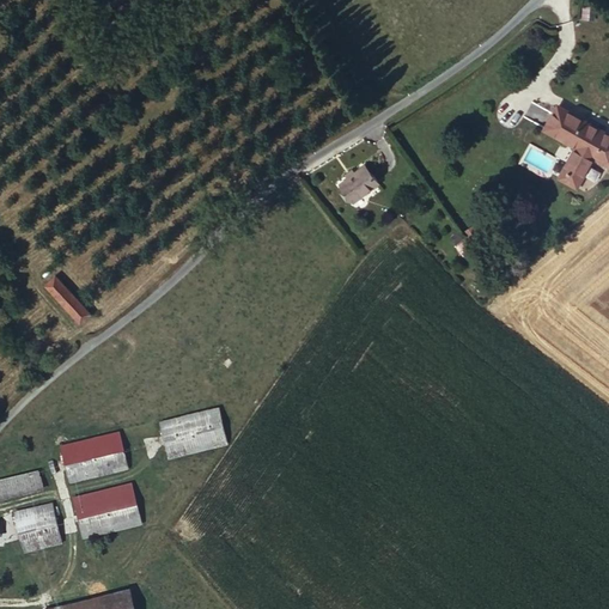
[(585,6),(585,23),(598,24),(598,7),(585,6)]
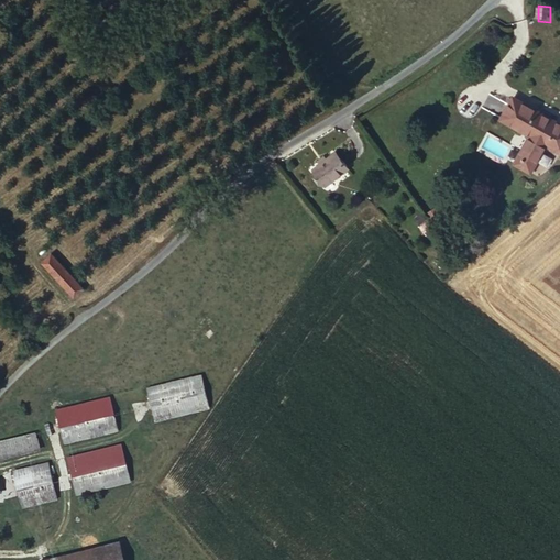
[(533,136),(519,162),(535,171),(548,144),(559,150),(559,123),(515,98),(504,120),(533,136)]
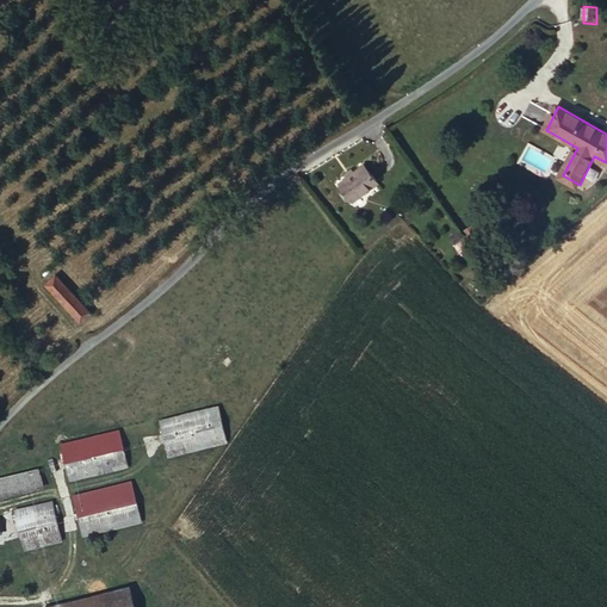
[(376,184),(363,165),(336,183),(346,198),(354,193),(357,197),(376,184)]
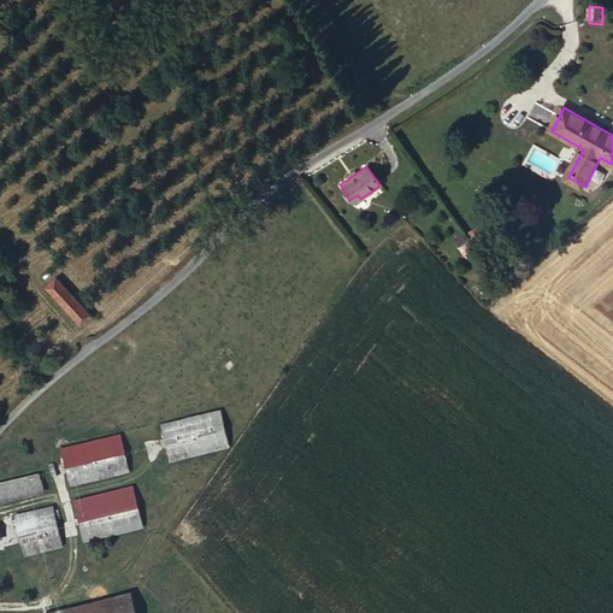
[(597,171),(594,182),(602,186),(606,175),(597,171)]
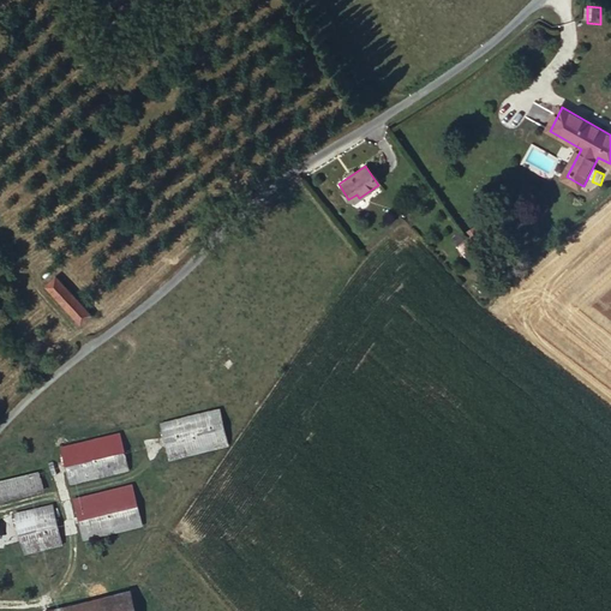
[(583,186),(567,177),(563,183),(580,191),(583,186)]
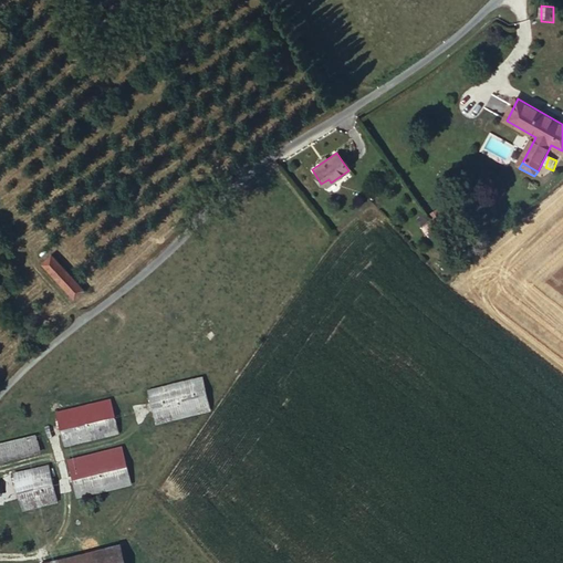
[(62,252),(53,260),(84,294),(92,285),(62,252)]
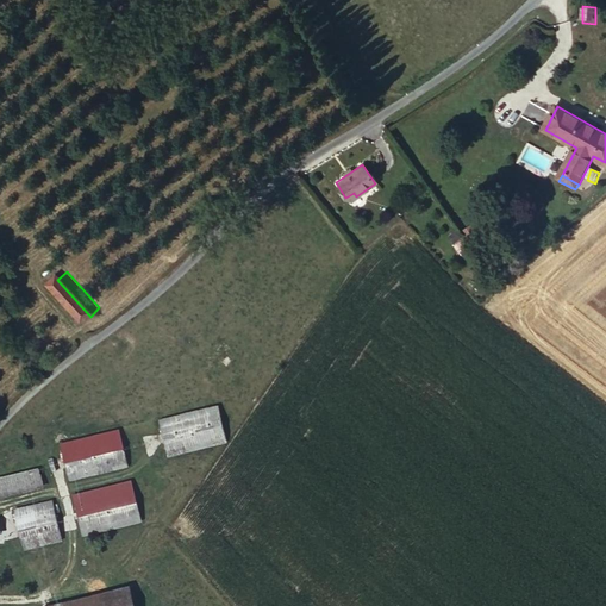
[(224,443),(214,407),(158,419),(167,456),(224,443)]
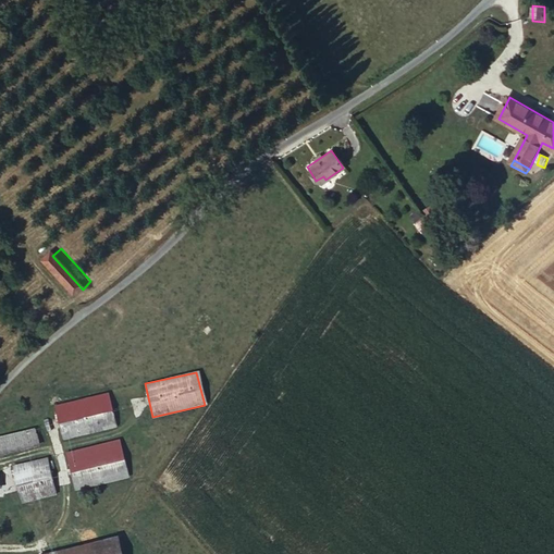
[(62,438),(118,426),(109,393),(56,405),(62,438)]
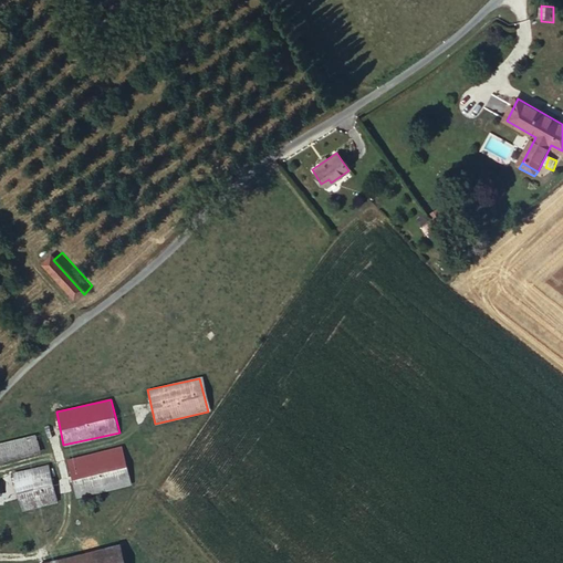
[(0,460),(39,452),(34,436),(0,444),(0,460)]
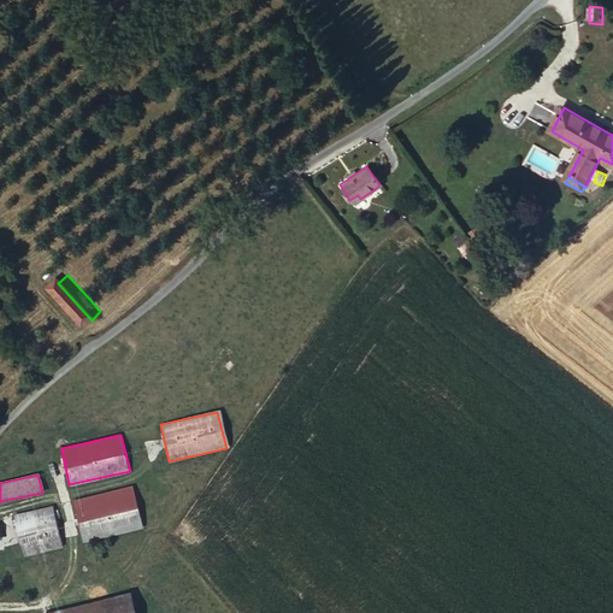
[(83,541),(142,526),(133,488),(74,501),(83,541)]
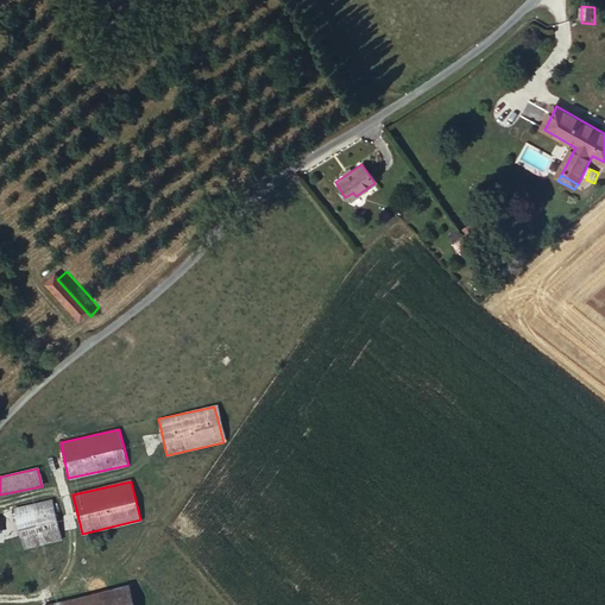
[(24,547),(61,539),(50,499),(16,509),(24,547)]
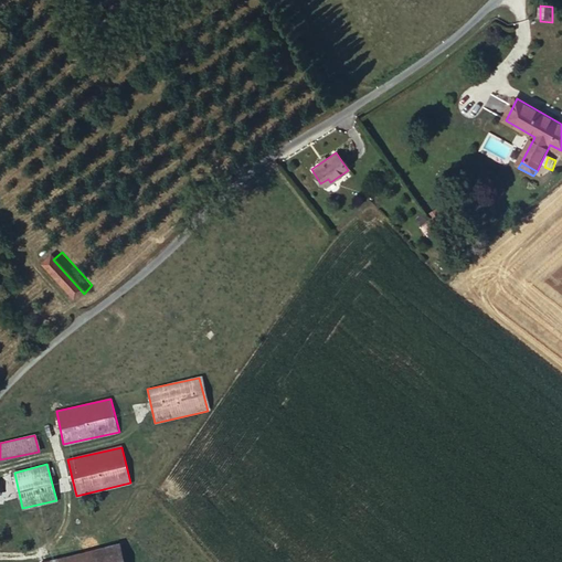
[(126,561),(123,550),(74,561),(126,561)]
